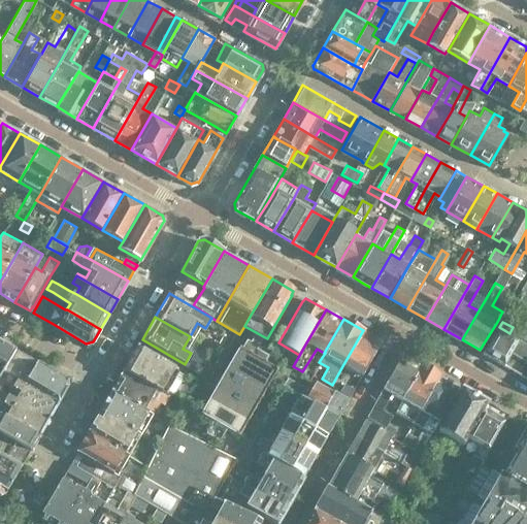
[(486,347),(483,352),(504,363),(507,358),(520,338),(509,333),(499,327),(499,326),(487,347),(486,347)]
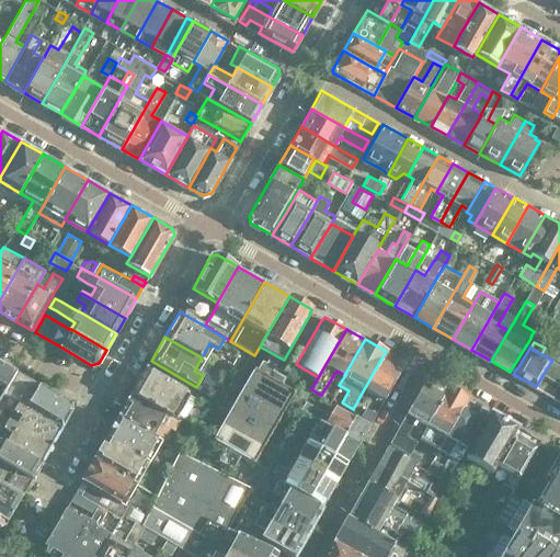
[(386,351),(365,387),(385,398),(406,363),(386,352),(386,351)]
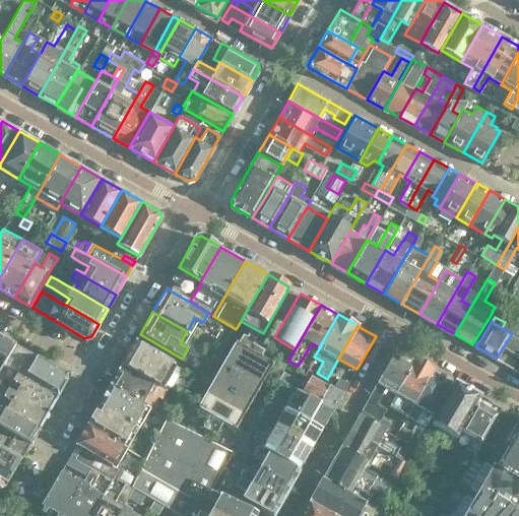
[(244,332),(238,342),(261,356),(265,347),(254,341),(259,331),(252,327),(248,334),(244,332)]
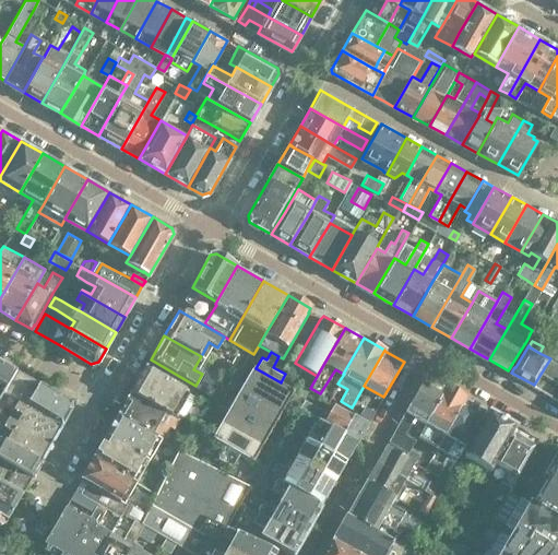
[(0,361),(0,397),(3,392),(15,370),(0,361)]
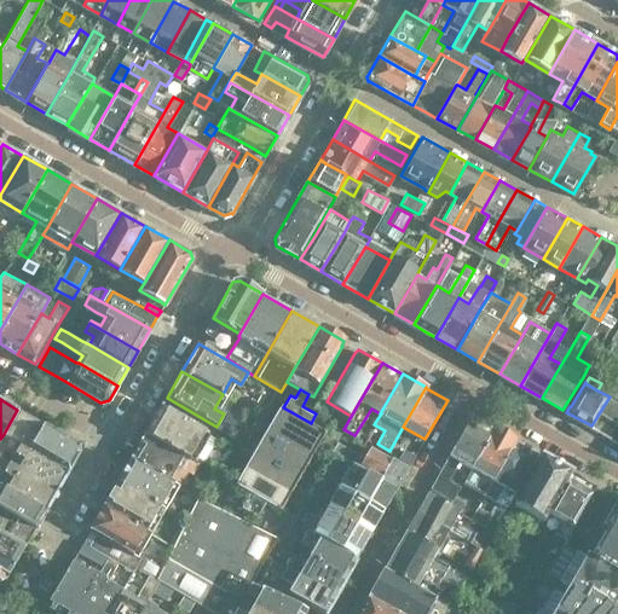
[(235,484),(248,492),(240,507),(258,517),(266,503),(279,510),(325,432),(311,423),(283,407),(279,405),(235,484)]
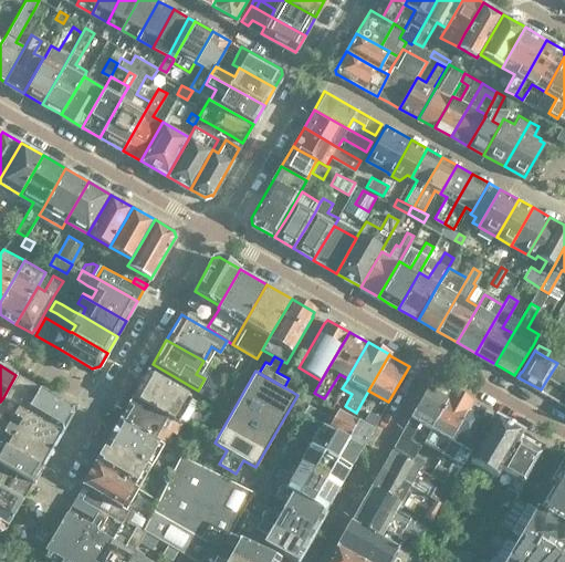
[(148,372),(136,391),(184,419),(186,422),(198,401),(190,395),(187,394),(155,375),(154,375),(148,372)]
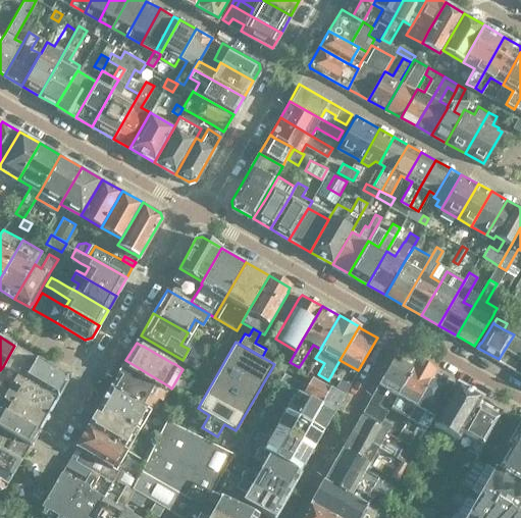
[(14,346),(3,366),(17,373),(24,378),(36,358),(14,346)]
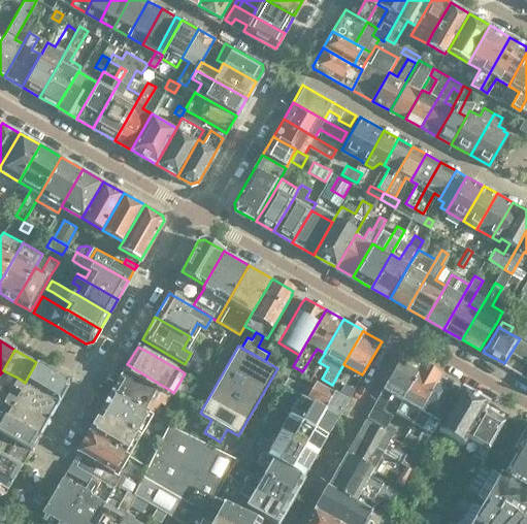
[(421,364),(402,353),(383,388),(367,416),(387,426),(388,423),(393,415),(383,408),(392,393),(401,398),(421,364)]
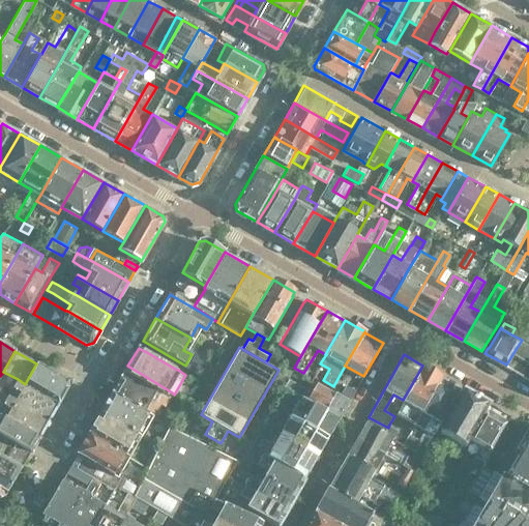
[(198,359),(193,370),(201,374),(206,364),(198,359)]
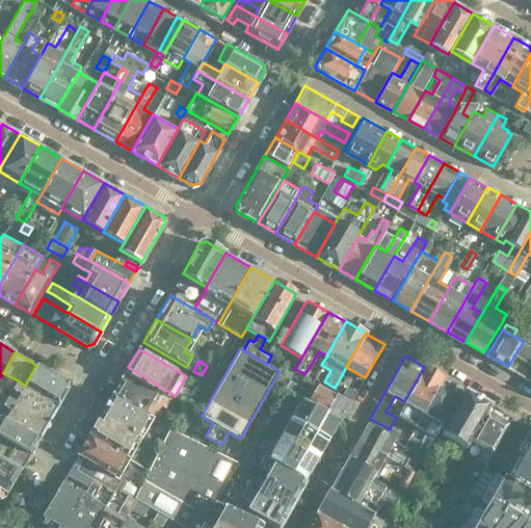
[(36,365),(25,386),(58,404),(68,388),(69,388),(67,381),(65,381),(36,365)]
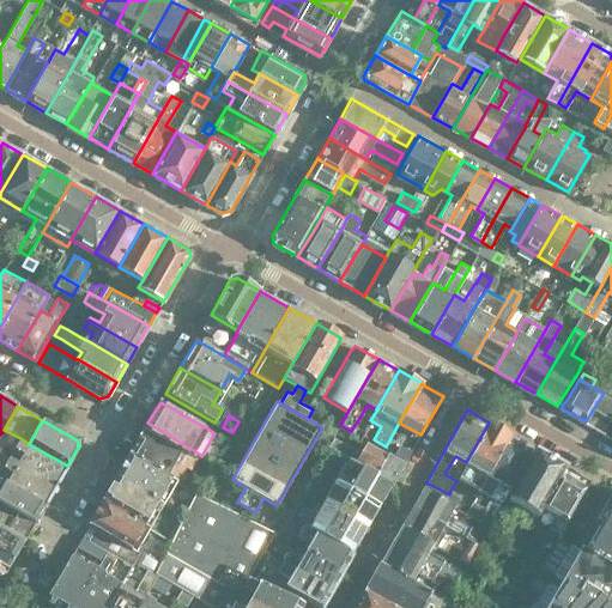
[(326,429),(334,433),(339,425),(331,420),(326,429)]
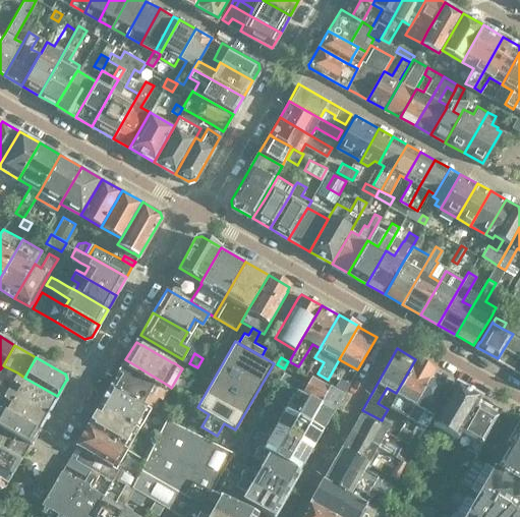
[(435,369),(416,358),(415,359),(396,393),(406,399),(400,410),(408,414),(434,369),(435,369)]
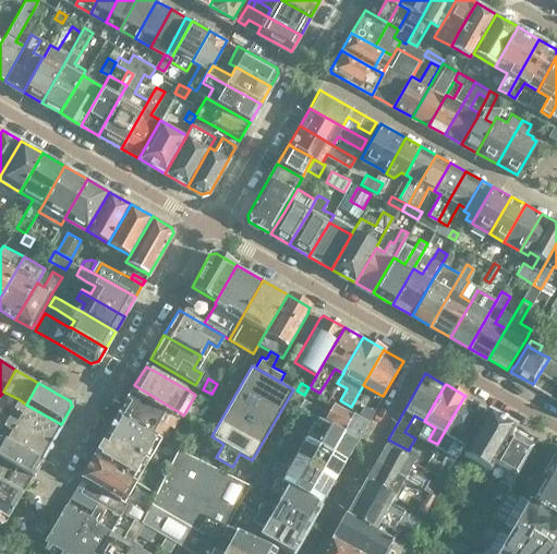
[(134,385),(119,412),(153,432),(159,436),(167,422),(173,426),(179,419),(181,413),(134,385)]
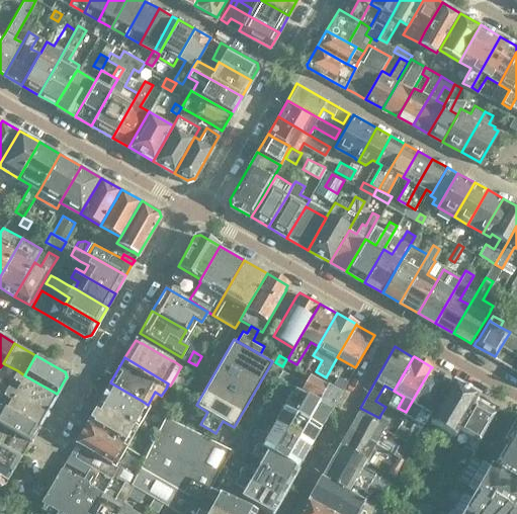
[(450,378),(431,367),(406,412),(416,418),(406,438),(413,442),(450,378)]
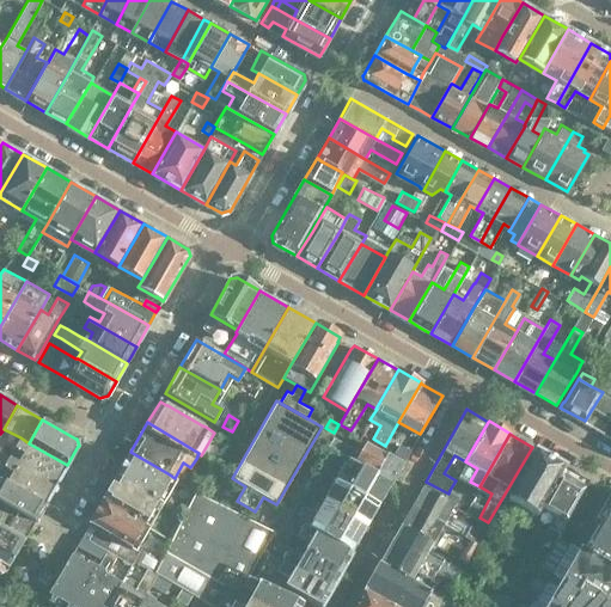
[(6,455),(8,457),(56,484),(67,465),(29,443),(20,437),(14,447),(11,445),(6,455)]
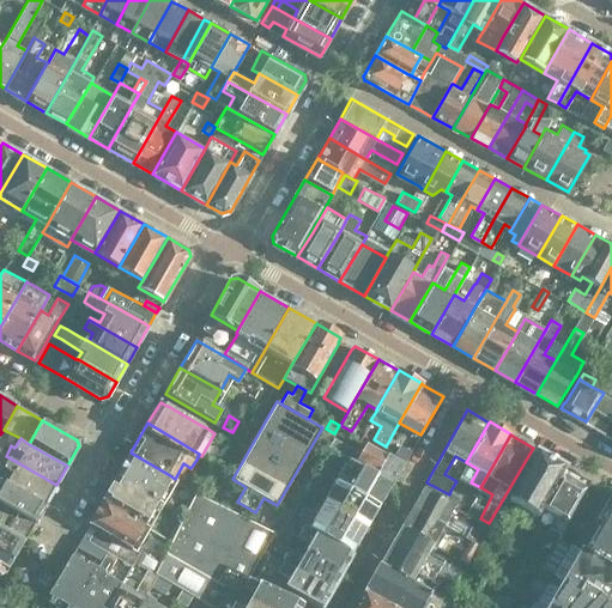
[(338,451),(355,461),(393,482),(405,462),(368,441),(361,453),(343,443),(338,451)]
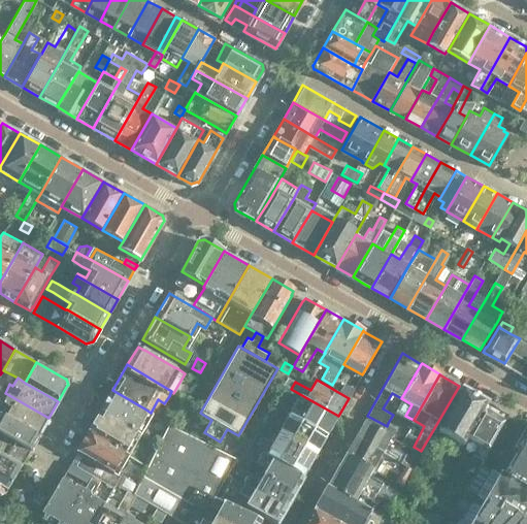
[(355,387),(346,382),(341,390),(351,394),(355,387)]
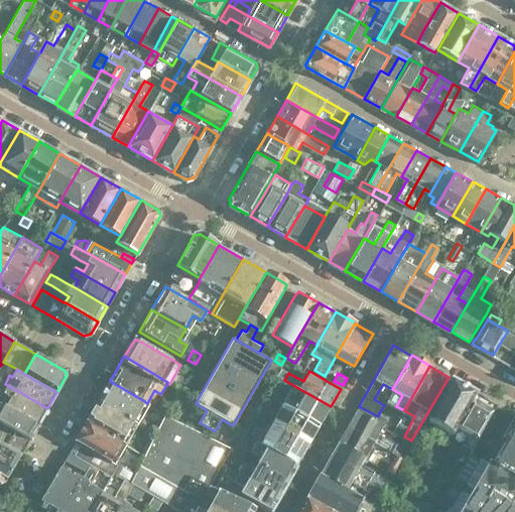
[(446,386),(428,419),(454,433),(458,426),(475,396),(477,392),(452,378),(446,386)]
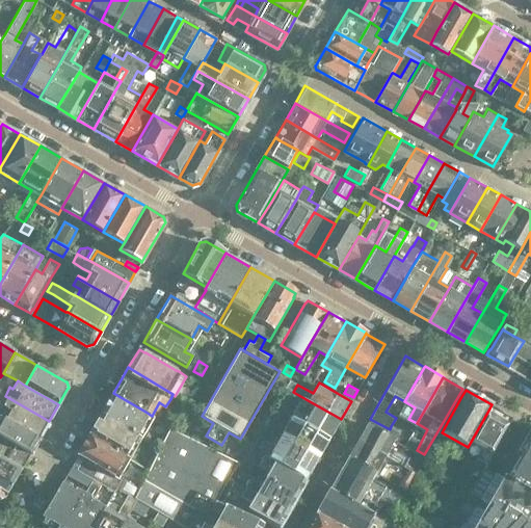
[(113,393),(102,413),(138,433),(149,414),(145,412),(113,393)]
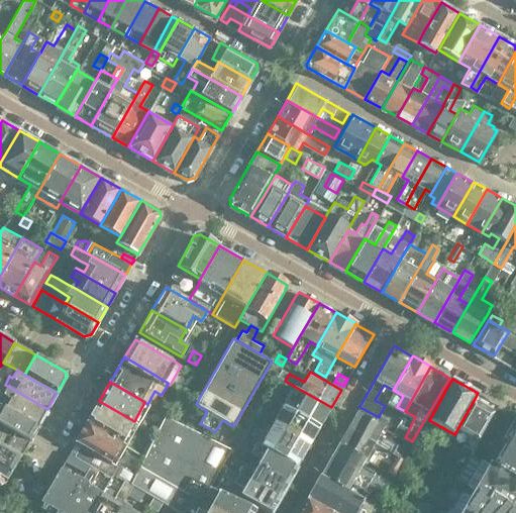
[(7,386),(5,390),(2,388),(0,391),(0,403),(6,407),(38,425),(47,409),(7,386)]
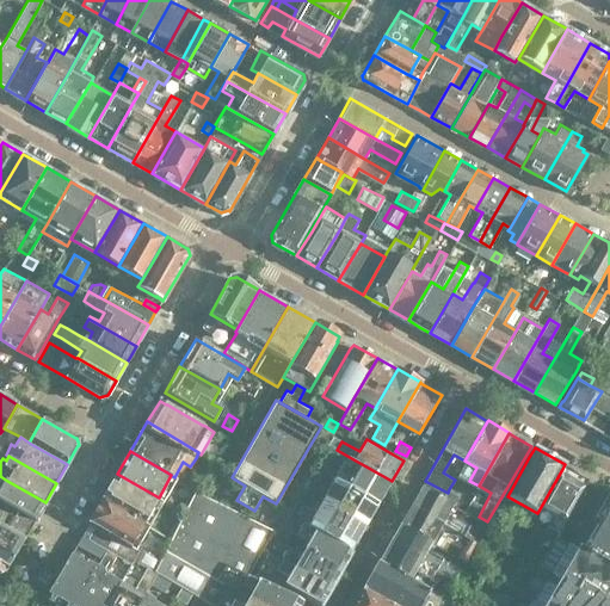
[(324,471),(342,482),(379,504),(392,481),(353,459),(349,468),(332,458),(324,471)]
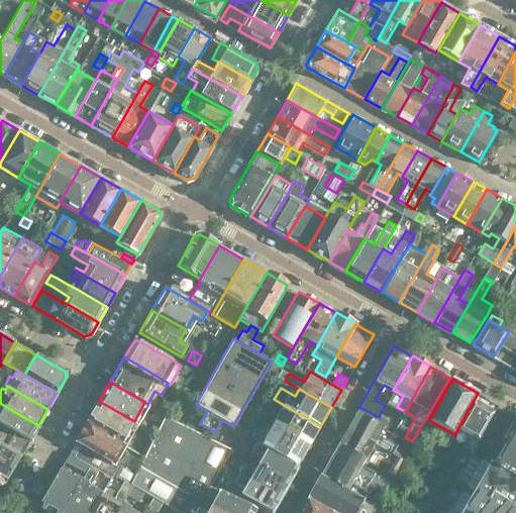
[(476,397),(458,427),(470,434),(461,448),(471,454),(479,440),(479,439),(485,429),(496,411),(495,410),(496,409),(496,410),(499,405),(478,393),(476,397)]
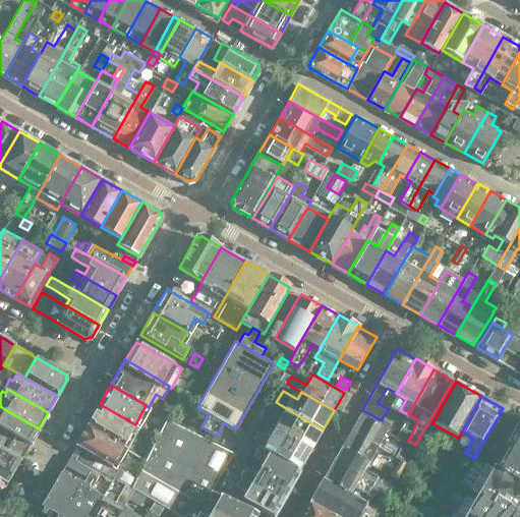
[(100,404),(88,425),(123,446),(135,424),(100,404)]
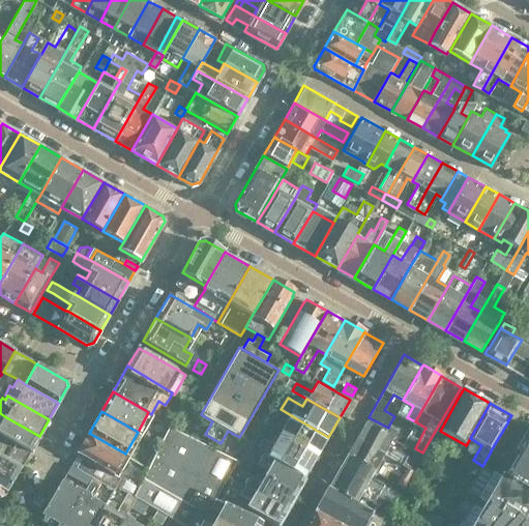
[(0,413),(0,425),(3,427),(0,431),(0,432),(7,437),(21,444),(31,450),(39,436),(6,417),(0,413)]
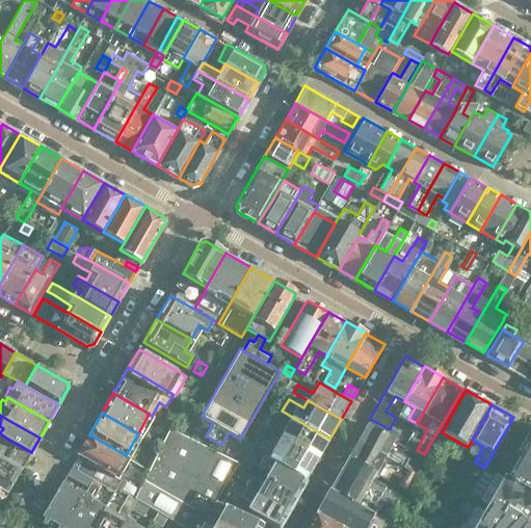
[(318,459),(329,439),(297,420),(287,415),(276,434),(286,441),(318,459)]
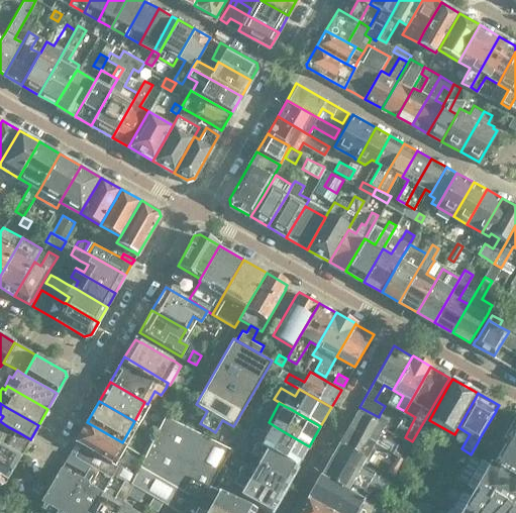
[(357,411),(348,425),(376,440),(394,451),(397,443),(380,434),(384,426),(376,421),(366,415),(357,411)]
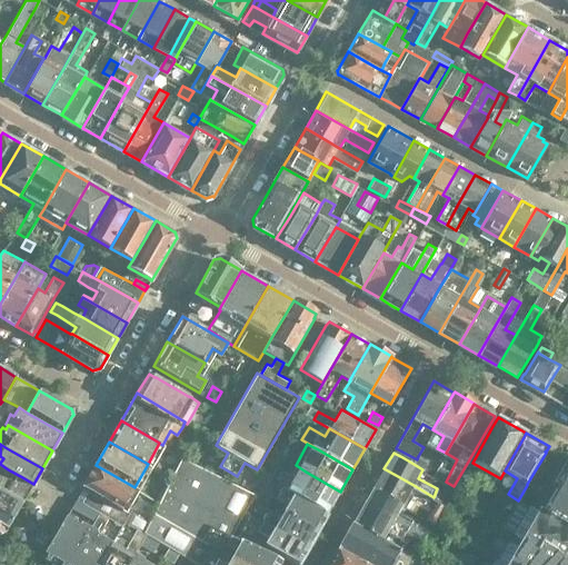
[(232,483),(181,455),(153,511),(207,543),(220,526),(225,527),(246,489),(232,483)]
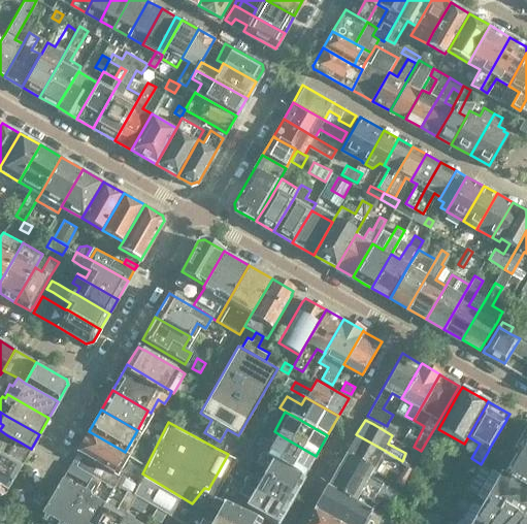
[(396,428),(388,423),(387,426),(384,430),(392,435),(396,428)]
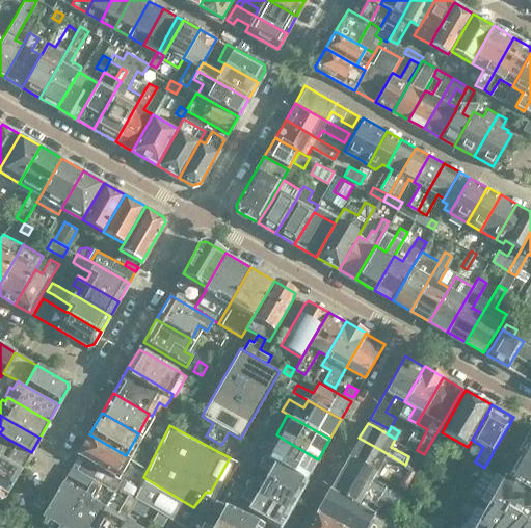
[(307,480),(318,459),(286,441),(270,431),(262,433),(256,443),(257,451),(274,462),(307,480)]
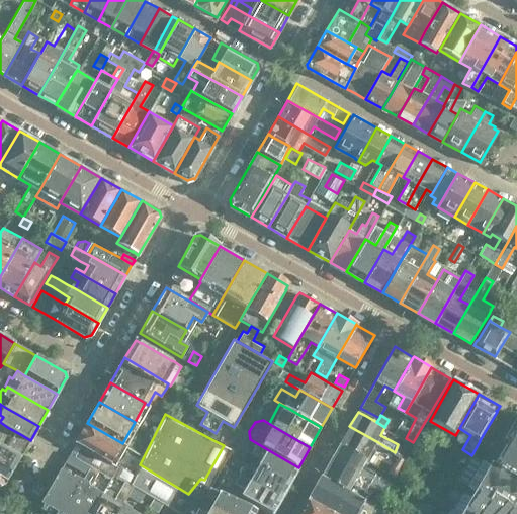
[(405,437),(410,427),(401,422),(395,432),(405,437)]
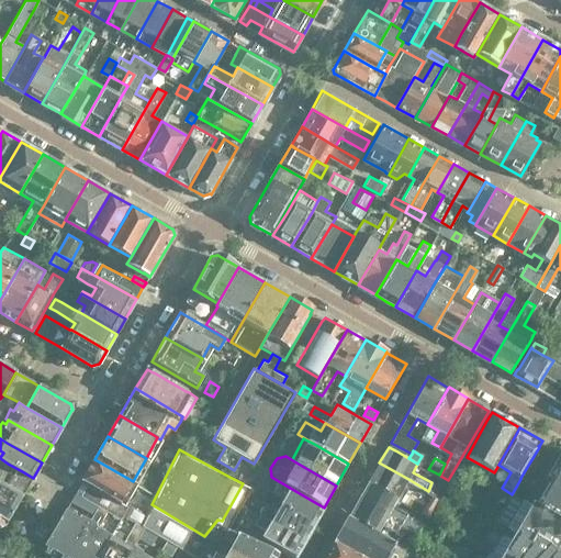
[(82,480),(88,483),(120,502),(121,502),(133,481),(94,459),(82,480)]
